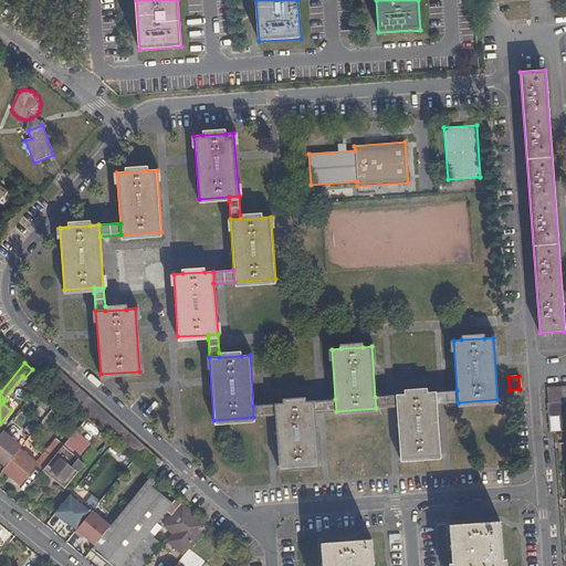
[(565,386),(546,388),(547,404),(548,432),(565,431),(565,386)]
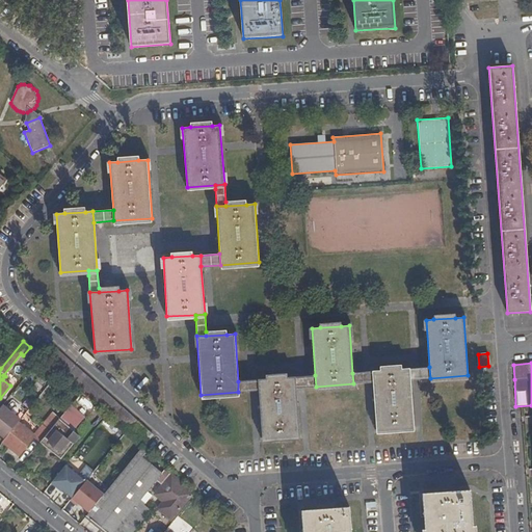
[(49,384),(58,372),(53,367),(43,379),(49,384)]
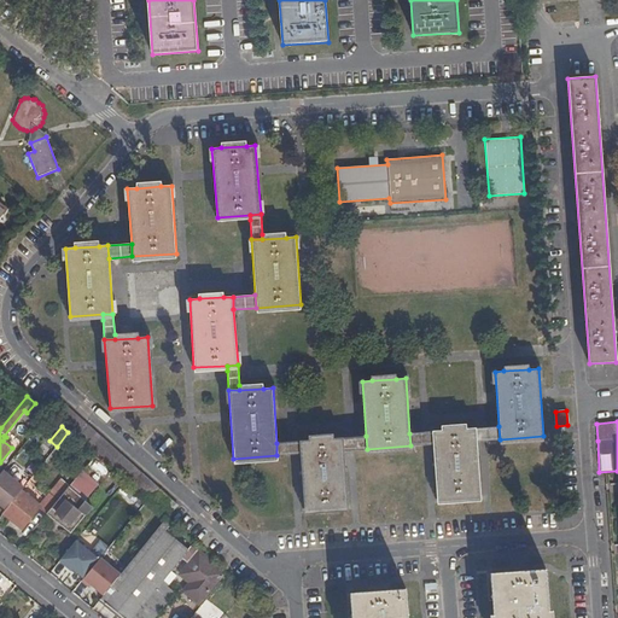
[(476,427),(477,442),(500,439),(499,426),(476,427)]
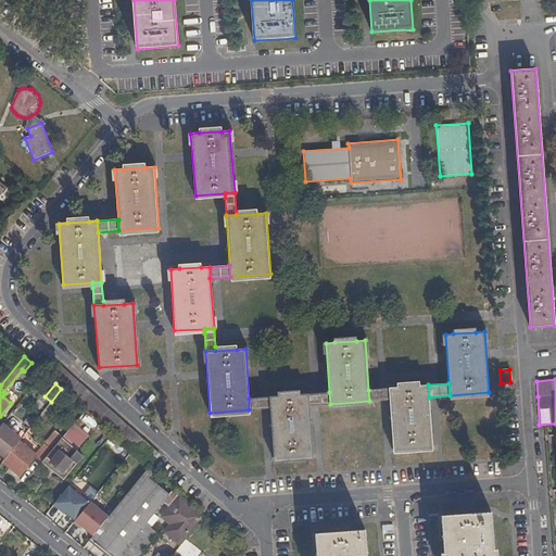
[(397,388),(389,389),(390,400),(393,449),(432,445),(429,397),(428,384),(419,386),(397,388)]
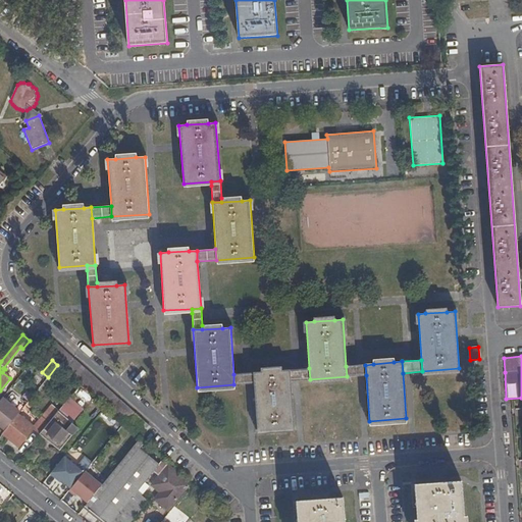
[(346,366),(347,376),(366,375),(365,365),(346,366)]
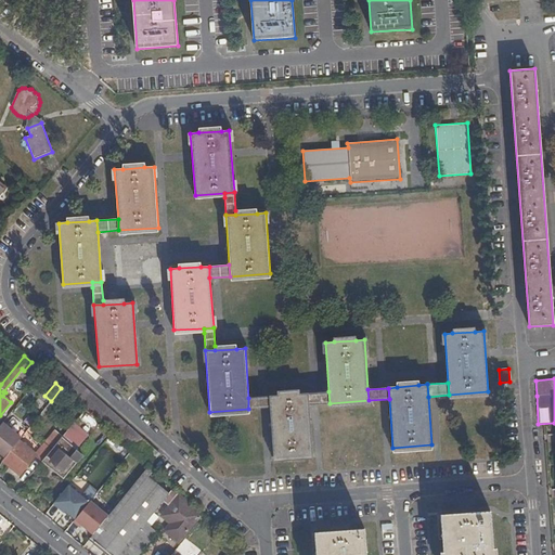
[(328,391),(308,394),(309,404),(330,403),(328,391)]
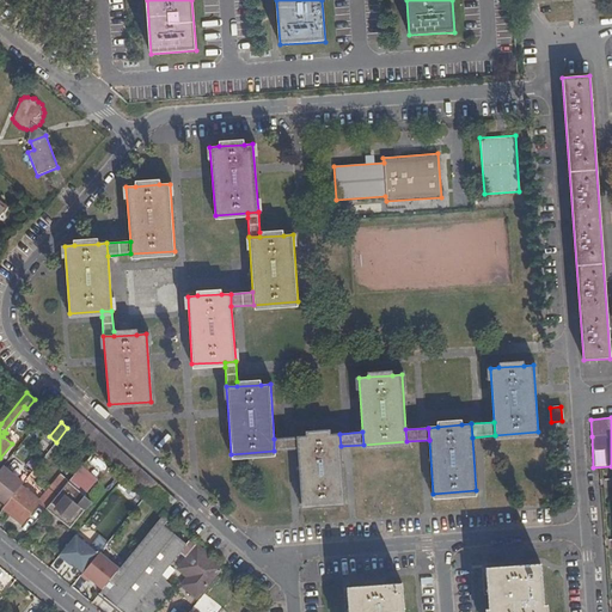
[(65,434),(56,444),(63,448),(71,440),(65,434)]
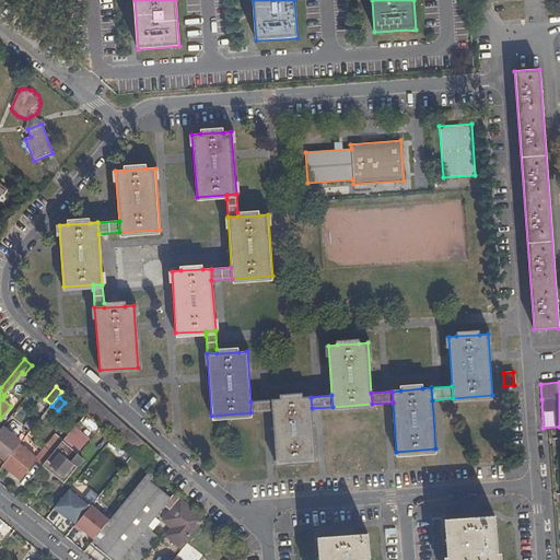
[(280,399),(271,399),(272,411),(276,461),(315,458),(312,408),(311,397),(302,397),(280,399)]
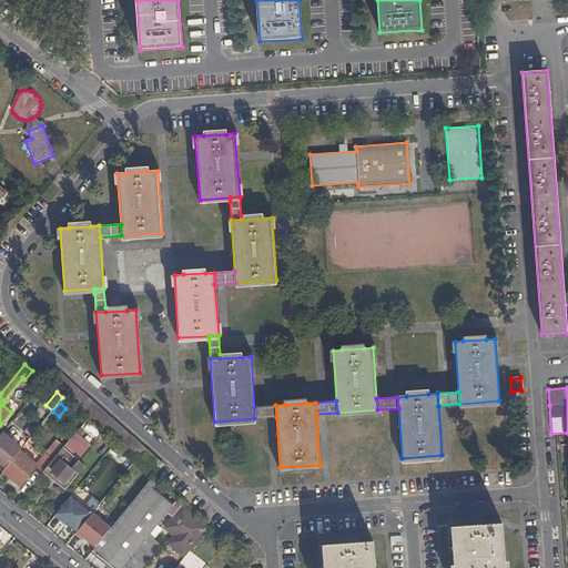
[(275,405),(254,407),(254,418),(276,417),(275,405)]
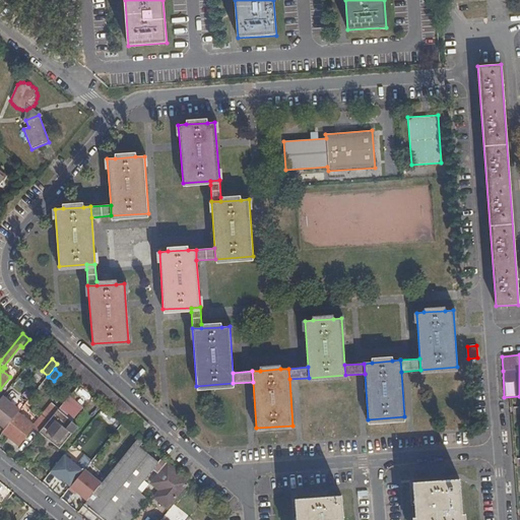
[(17,413),(21,408),(4,394),(0,398),(0,421),(6,427),(17,413)]
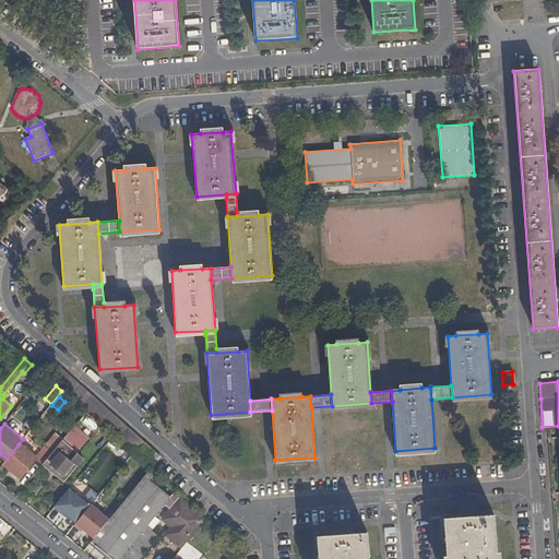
[(75,426),(62,440),(76,453),(90,438),(75,426)]
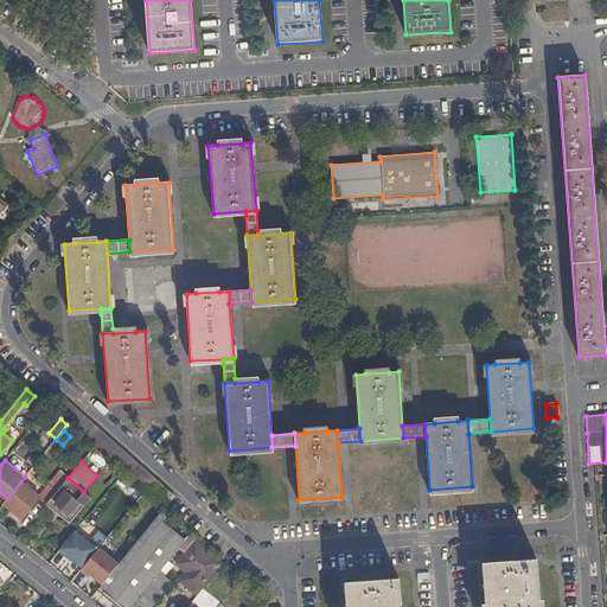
[(68,478),(62,471),(39,497),(40,498),(39,499),(45,505),(50,499),(61,487),(68,478)]
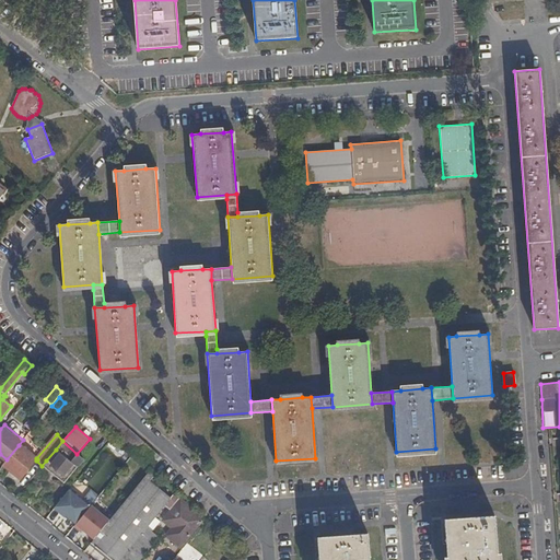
[(83,459),(62,441),(56,450),(72,464),(63,475),(46,461),(42,466),(63,483),(83,459)]
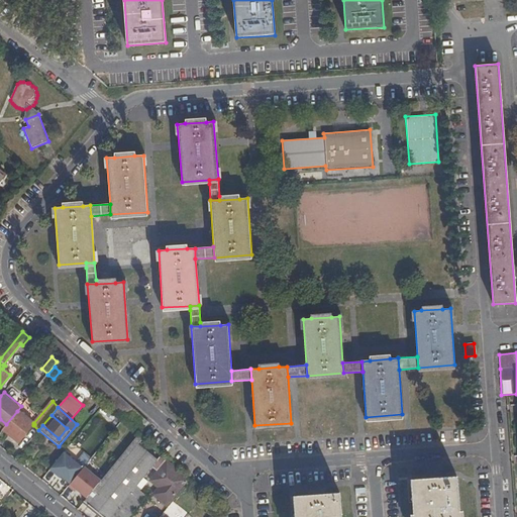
[(34,424),(33,423),(17,411),(6,424),(2,429),(19,442),(33,425),(34,424)]
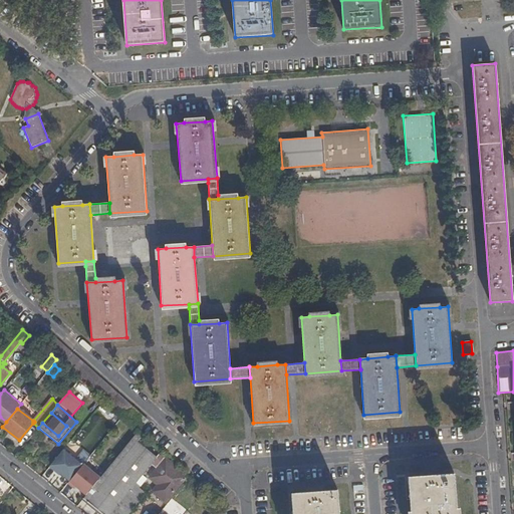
[(51,413),(42,423),(58,436),(66,426),(51,413)]
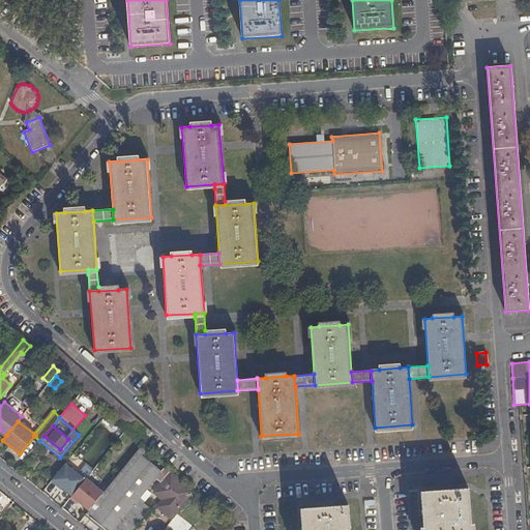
[(146,489),(162,471),(142,455),(147,449),(142,445),(135,453),(126,464),(118,474),(117,475),(106,490),(98,498),(95,502),(89,509),(86,513),(106,529),(113,529),(140,497),(146,489)]
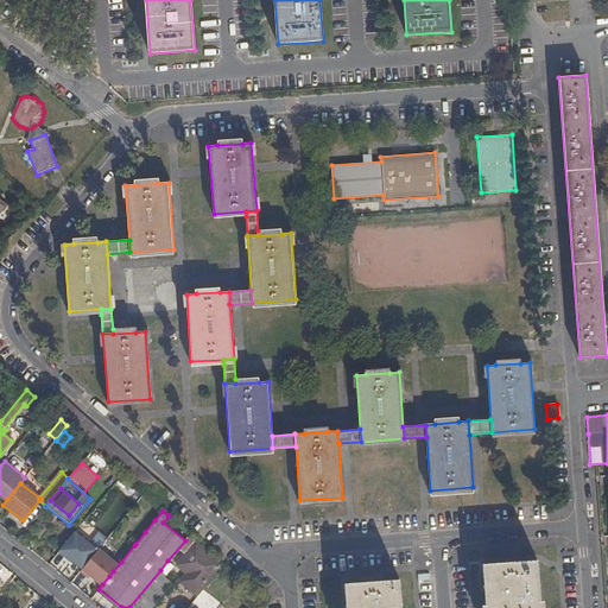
[(61,549),(83,568),(89,559),(99,549),(76,530),(61,549)]
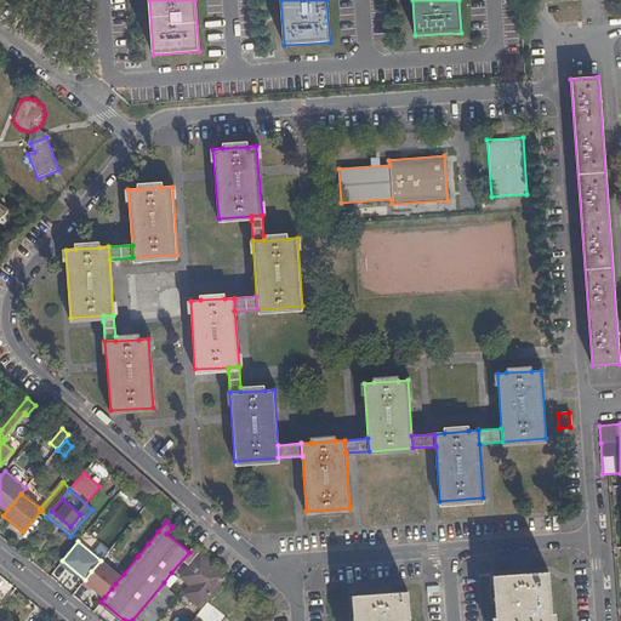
[(201,604),(226,574),(200,551),(182,574),(192,582),(184,591),(201,604)]
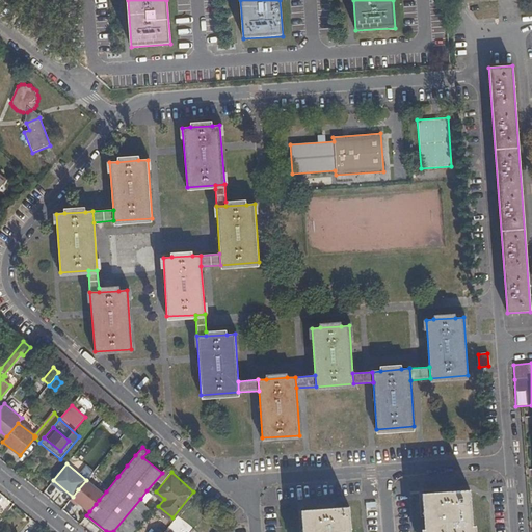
[(96,504),(99,500),(106,491),(101,488),(88,477),(86,480),(78,489),(96,504)]
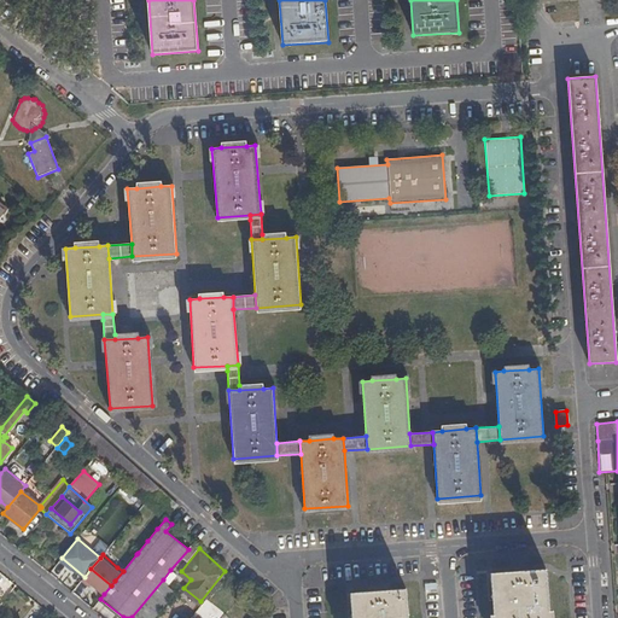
[(91,569),(85,577),(104,594),(111,586),(91,569)]
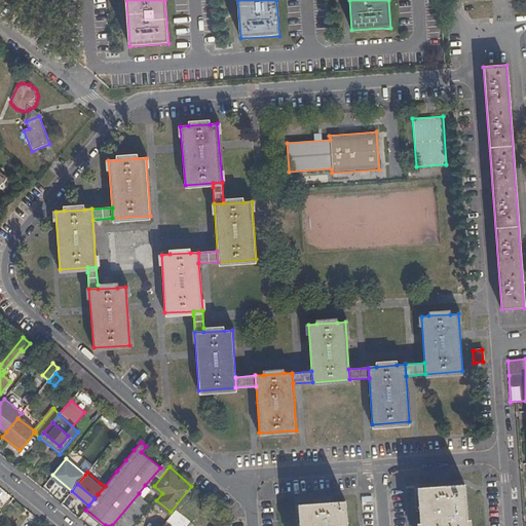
[(467,525),(464,484),(417,487),(419,525),(467,525)]
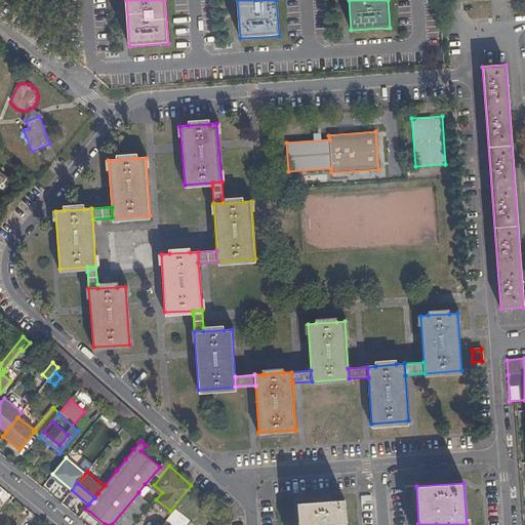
[(130,524),(150,502),(138,492),(112,524),(130,524)]
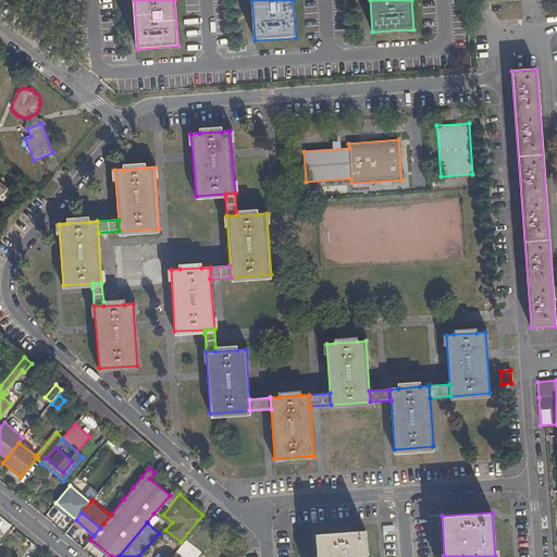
[(367,556),(366,531),(316,534),(317,556),(367,556)]
